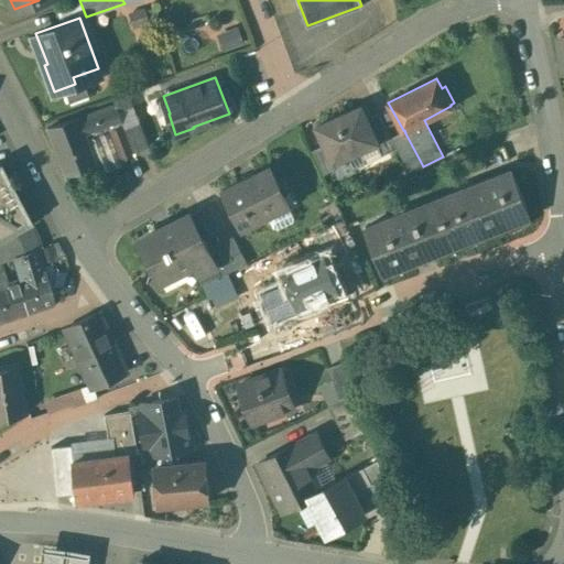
[(116,105),(80,116),(87,136),(123,123),(116,105)]
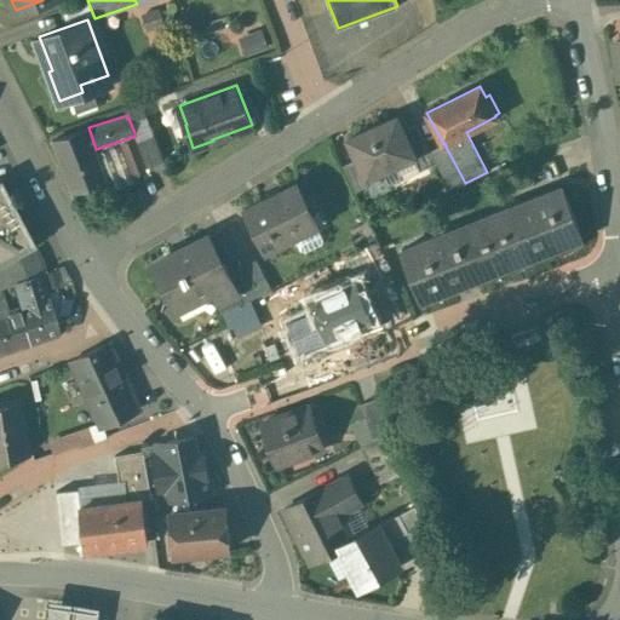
[(397,115),(348,138),(356,159),(366,178),(413,156),(415,156),(403,130),(397,115)]
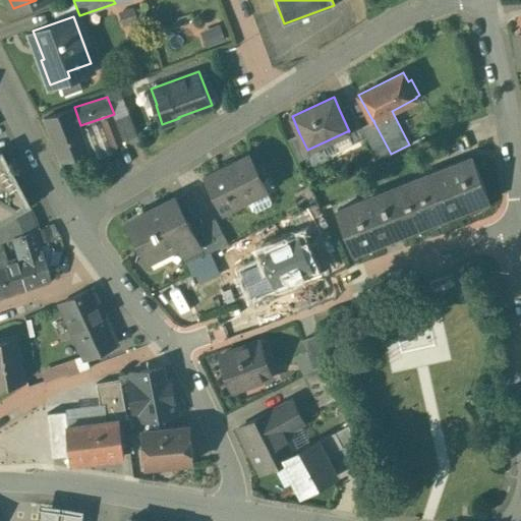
[(363,129),(350,104),(339,109),(349,131),(347,131),(352,143),(366,136),(363,129)]
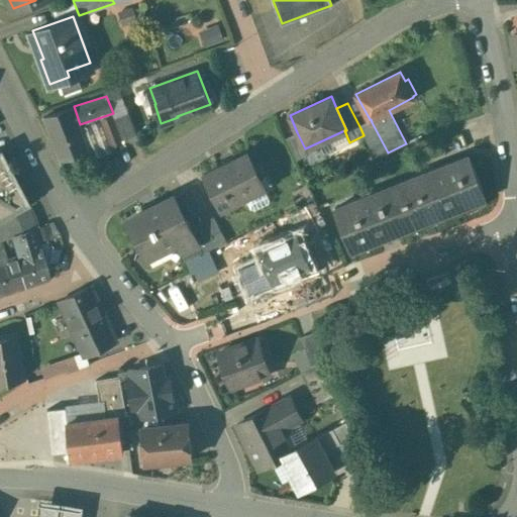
[(74,106),(44,117),(61,160),(90,148),(80,124),(74,106)]
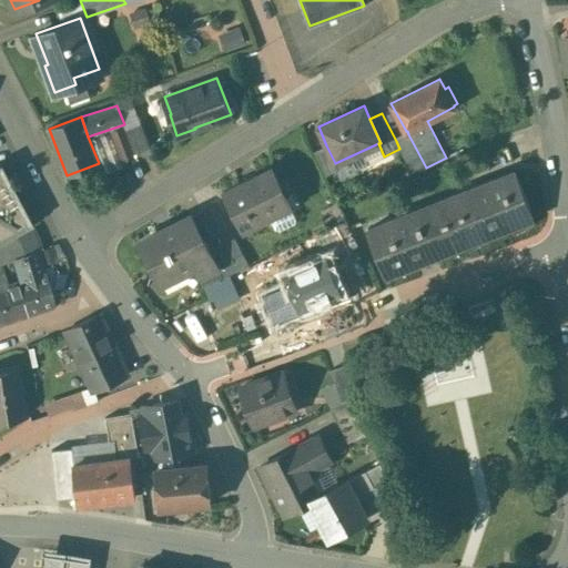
[(426,168),(408,134),(396,141),(399,149),(412,173),(426,168)]
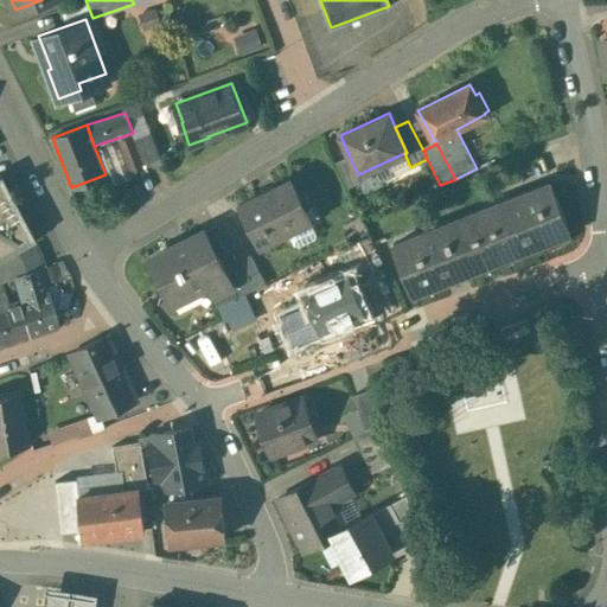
[(349,155),(337,161),(347,187),(360,181),(358,174),(349,155)]
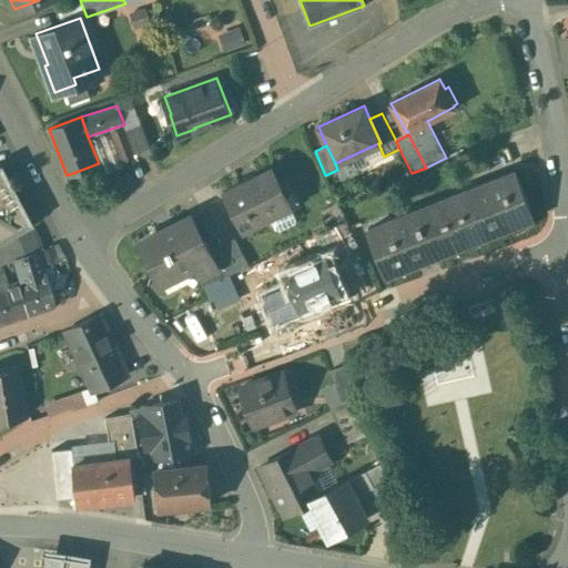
[(272,168),(243,182),(224,191),(244,230),(270,216),(274,214),(274,213),(288,205),(291,205),(272,169),(272,168)]
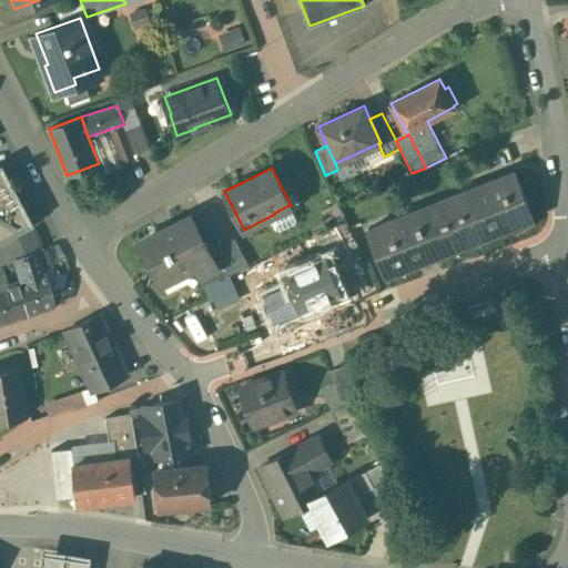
[(0,240),(31,223),(3,170),(0,171),(0,240)]
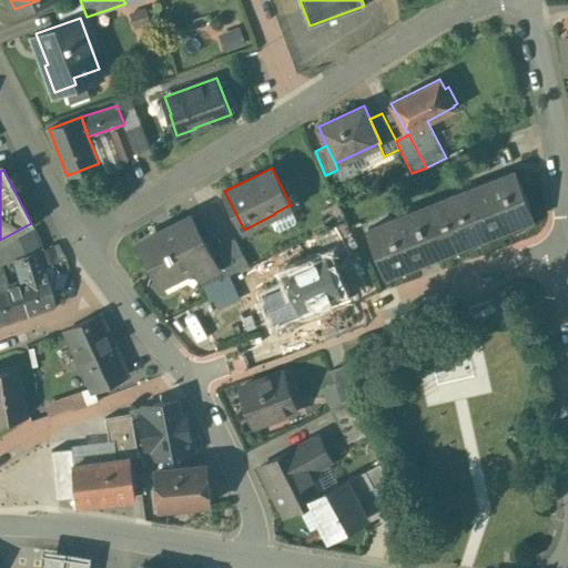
[(515,171),(438,201),(456,247),(533,217),(515,171)]
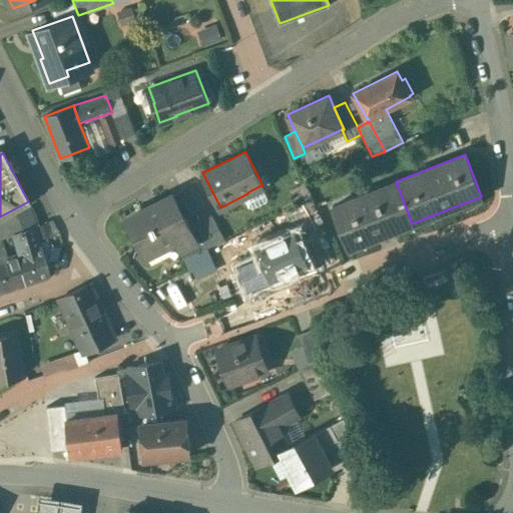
[(396,181),(332,206),(348,248),(412,223),(396,181)]
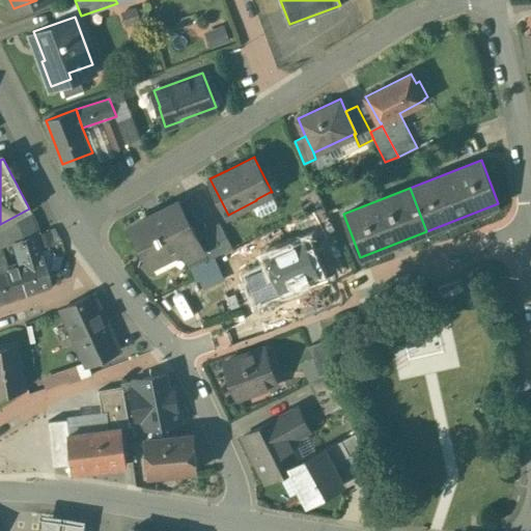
[(256,200),(252,202),(257,214),(261,215),(274,210),(276,204),(270,192),(256,199),(256,200)]
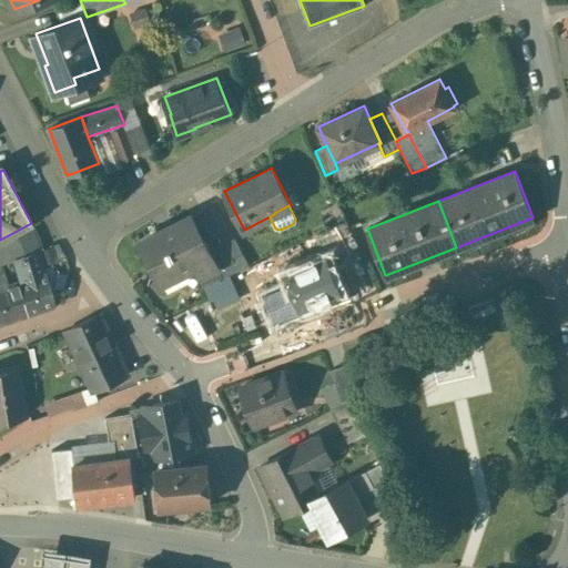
[(201,286),(204,285),(222,277),(216,266),(209,251),(191,216),(141,242),(161,282),(196,264),(201,273),(210,269),(214,279),(201,285),(201,286)]
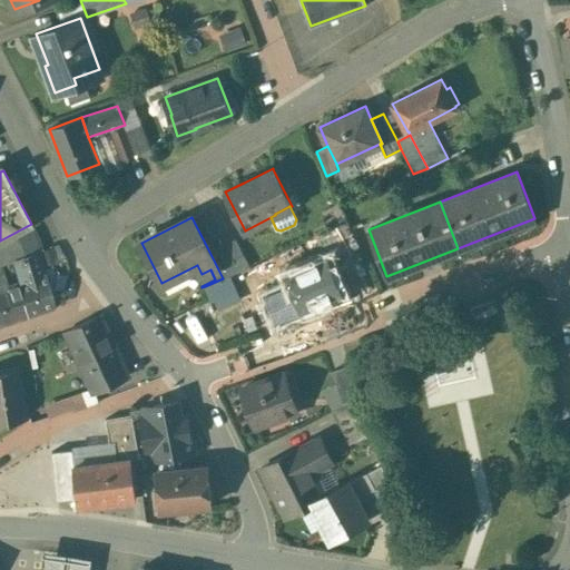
[(306,241),(315,261),(327,256),(330,261),(359,247),(349,223),(306,241)]
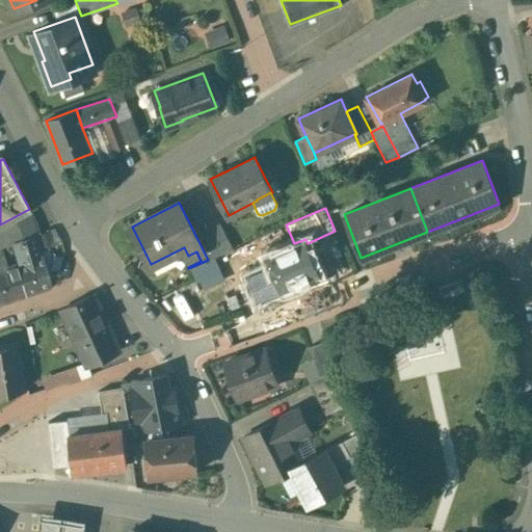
[(29,209),(0,224),(0,245),(11,242),(35,234),(40,232),(34,219),(29,209)]
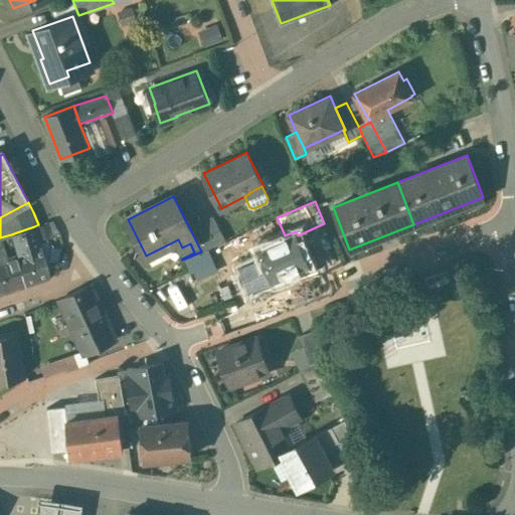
[(212,215),(189,227),(196,241),(201,251),(204,250),(226,240),(212,215)]
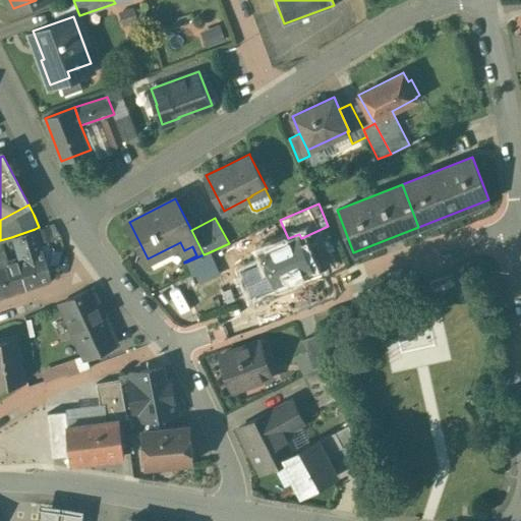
[(35,229),(11,237),(18,257),(5,262),(3,256),(0,257),(0,296),(49,280),(35,229)]
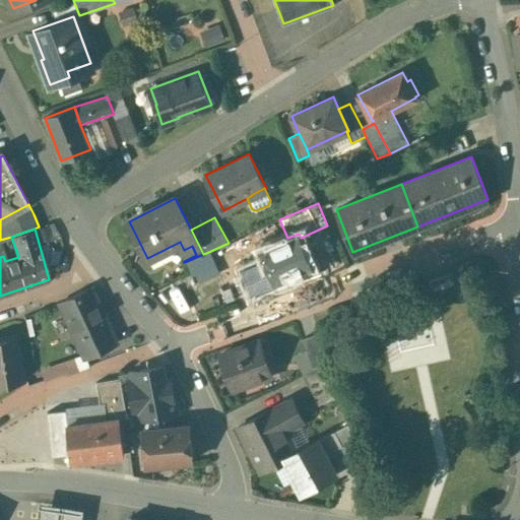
[(299,234),(287,238),(261,249),(267,265),(252,271),(250,266),(243,269),(252,291),(274,282),(276,281),(277,284),(296,277),(295,274),(312,267),(301,238),(299,234)]
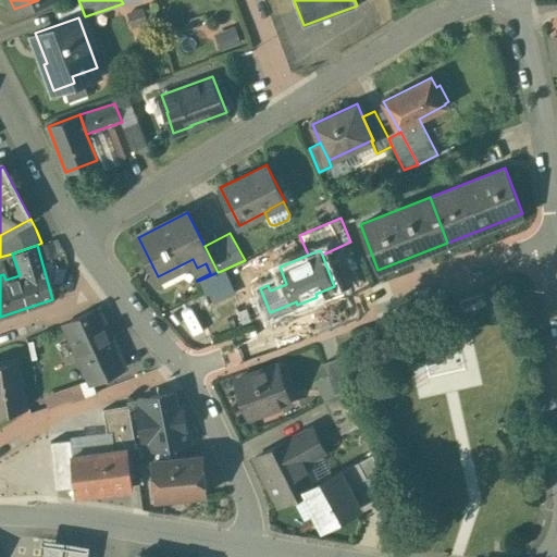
[(218,272),(200,280),(207,298),(224,297),(227,285),(221,271),(218,272)]
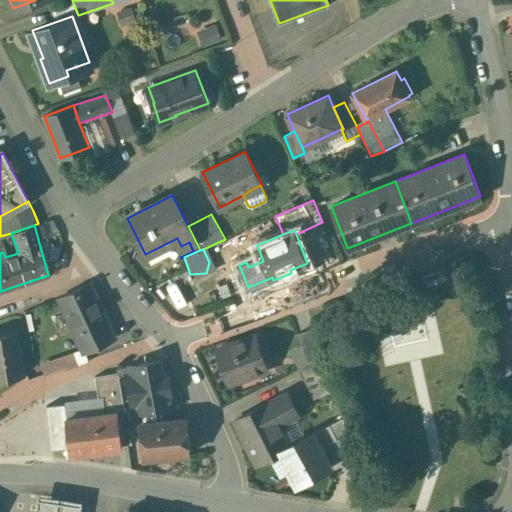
[(90,284),(59,298),(84,351),(128,330),(118,310),(105,317),(90,284)]
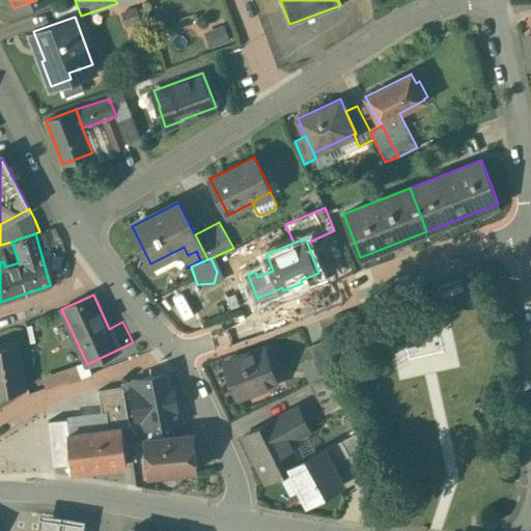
[(326,339),(330,353),(342,350),(334,326),(322,330),(326,339)]
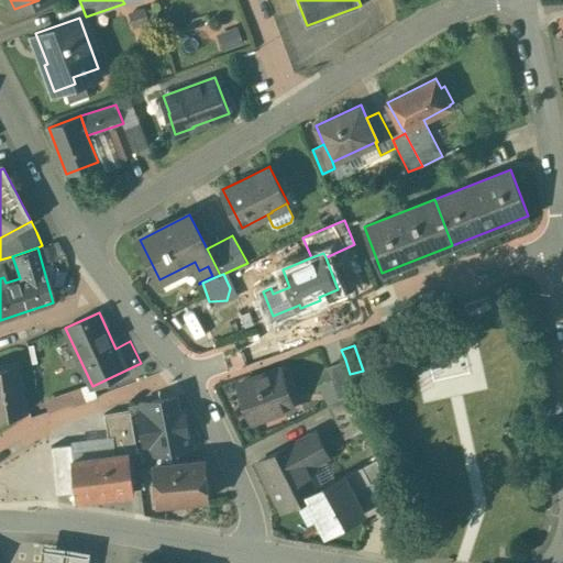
[(328,366),(339,399),(355,390),(350,374),(345,360),(328,366)]
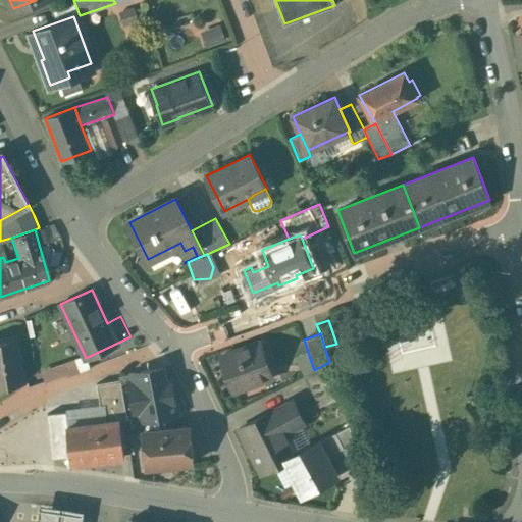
[(15,338),(0,341),(0,384),(21,380),(15,338)]
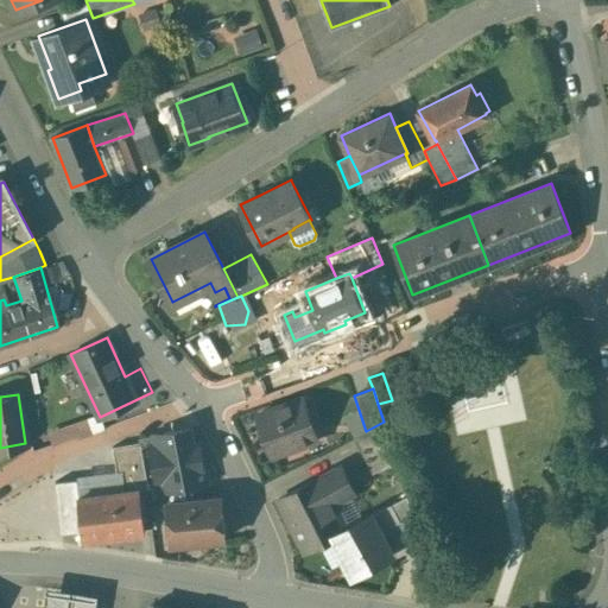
[(258,415),(272,455),(317,439),(303,398),(258,415)]
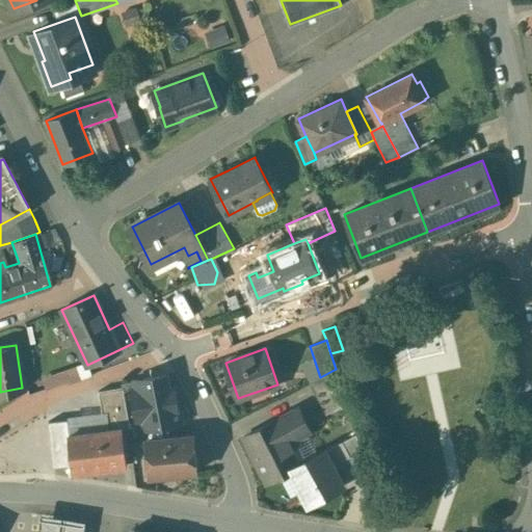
[(75,366),(64,369),(70,382),(80,378),(75,366)]
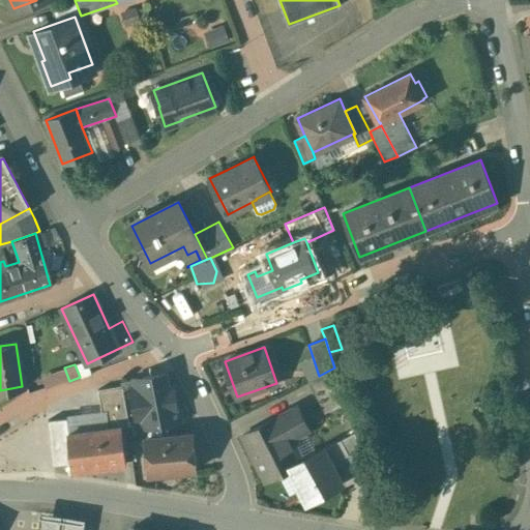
[(334,367),(311,380),(327,411),(346,402),(334,367)]
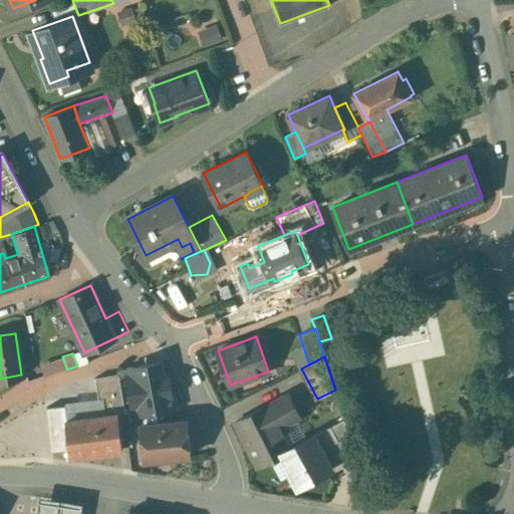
[(167,361),(118,370),(125,413),(125,417),(141,414),(142,424),(164,422),(163,410),(176,408),(167,361)]
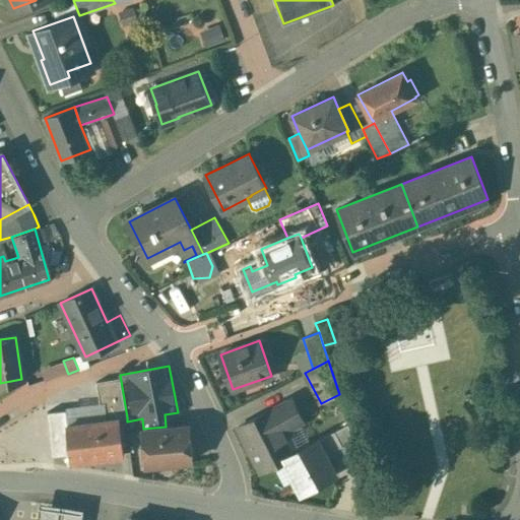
[(120,378),(96,381),(101,406),(105,406),(107,418),(119,417),(119,418),(127,417),(120,378)]
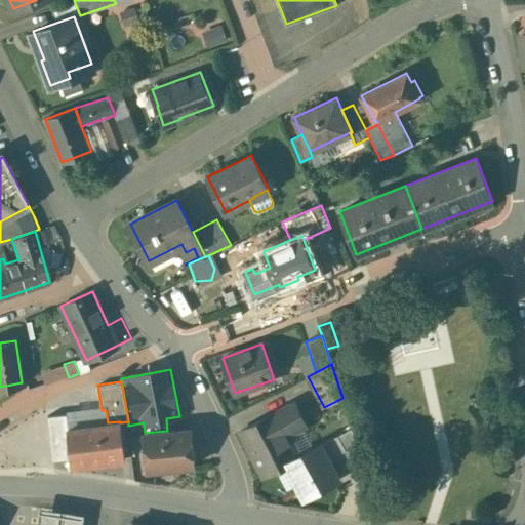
[(263,477),(287,463),(299,457),(298,455),(313,448),(303,428),(304,428),(303,427),(307,425),(294,402),(291,404),(290,404),(239,432),(263,477)]
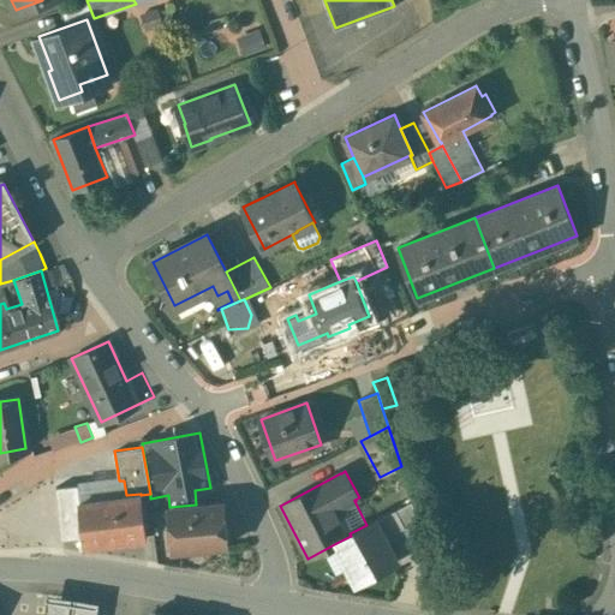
[(78,484),(55,487),(61,538),(83,536),(79,501),(78,484)]
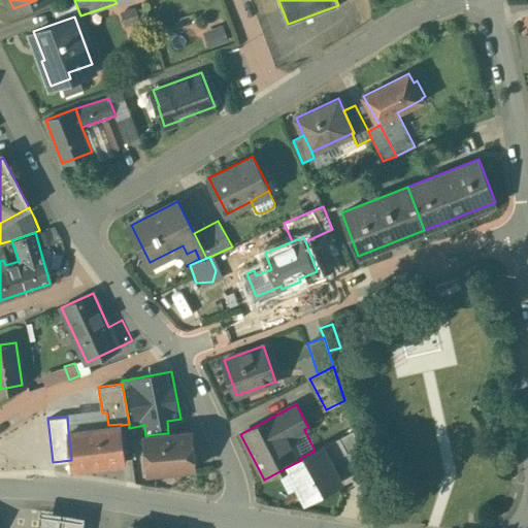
[(68,430),(71,460),(71,461),(81,460),(85,466),(126,461),(121,425),(121,424),(108,425),(68,430)]
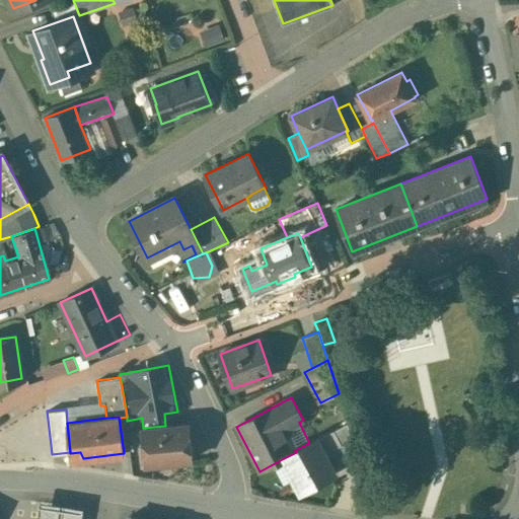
[(165,426),(143,428),(146,464),(192,460),(188,424),(165,426)]
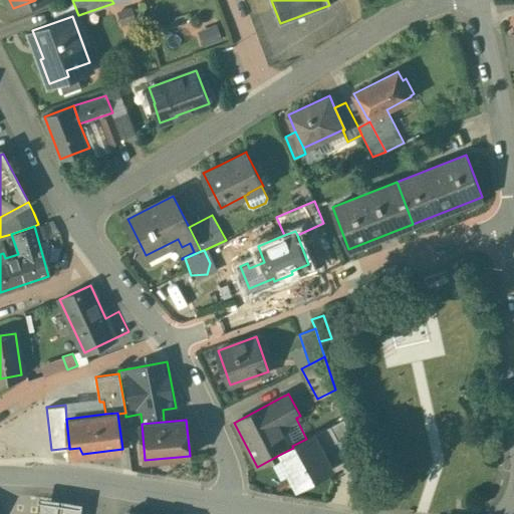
[(331,426),(314,435),(323,452),(330,449),(329,445),(338,440),(331,426)]
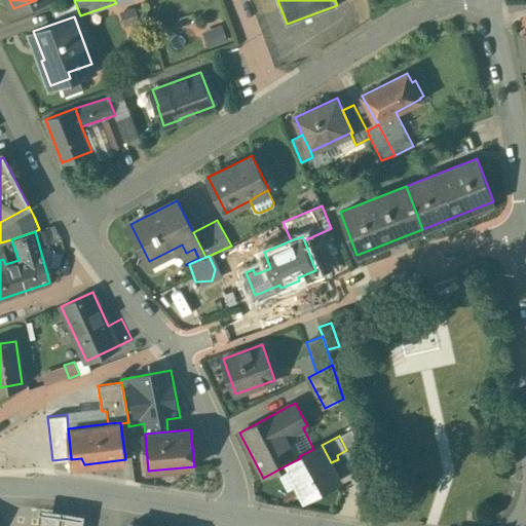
[(300,458),(288,464),(305,497),(340,479),(331,462),(322,445),(313,449),(299,456),(300,458)]
